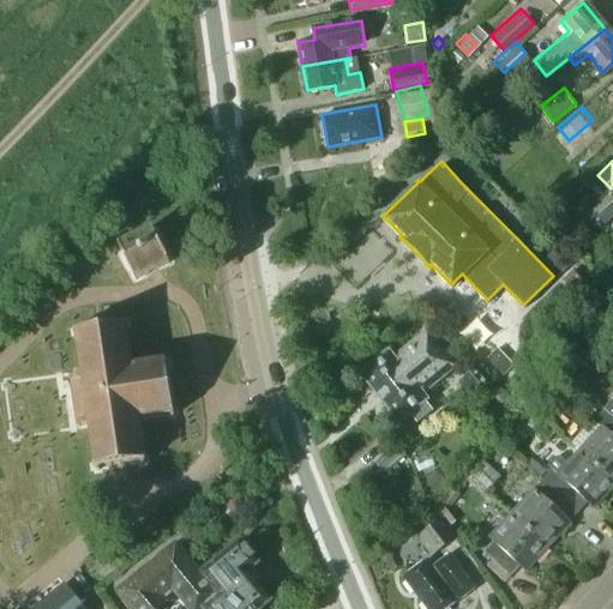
[(612,197),(592,217),(602,228),(612,218),(612,197)]
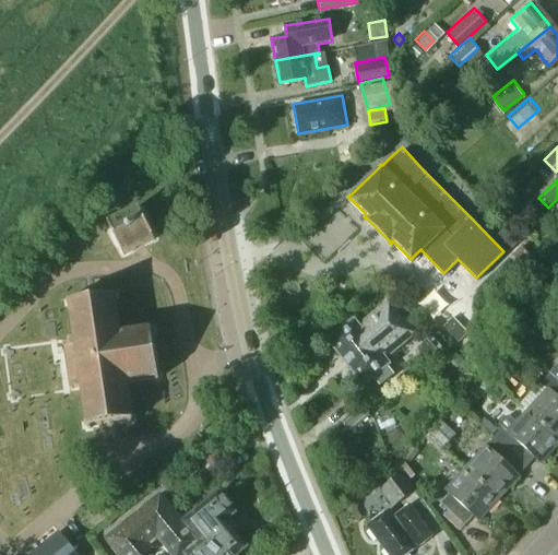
[(153,235),(140,207),(108,222),(122,250),(153,235)]
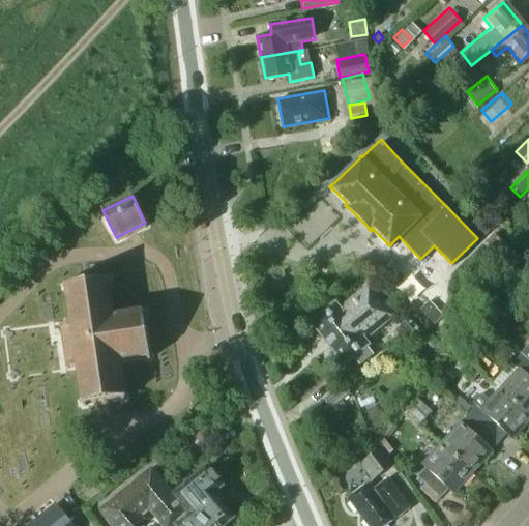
[(492,227),(477,212),(470,220),(485,233),(492,227)]
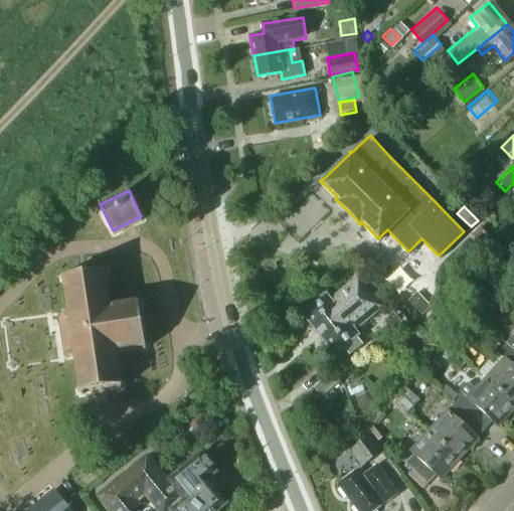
[(495,237),(480,223),(472,232),(477,237),(481,233),(490,242),(495,237)]
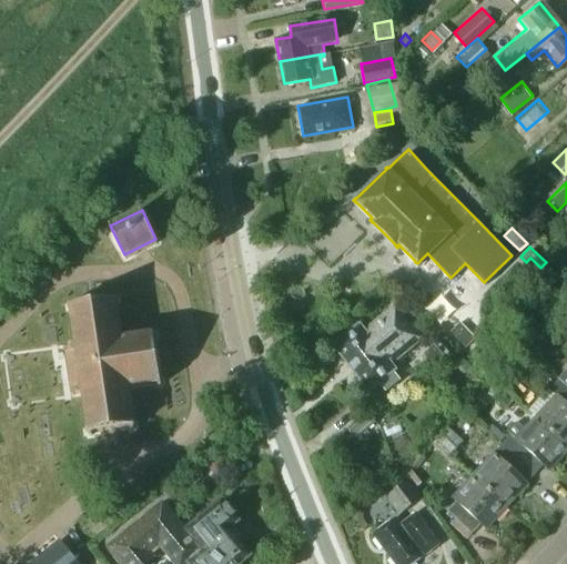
[(71,392),(82,391),(88,427),(84,427),(84,431),(88,430),(88,433),(91,433),(91,430),(130,424),(130,427),(133,426),(133,423),(135,423),(135,420),(132,420),(128,384),(157,380),(157,383),(160,382),(159,380),(162,379),(162,375),(159,376),(153,335),(157,334),(155,331),(153,332),(153,328),(150,329),(150,331),(119,335),(114,300),(117,299),(117,296),(114,296),(113,294),(111,294),(111,296),(72,302),(72,300),(70,300),(70,303),(67,303),(68,306),(70,305),(74,336),(71,343),(64,344),(71,392)]
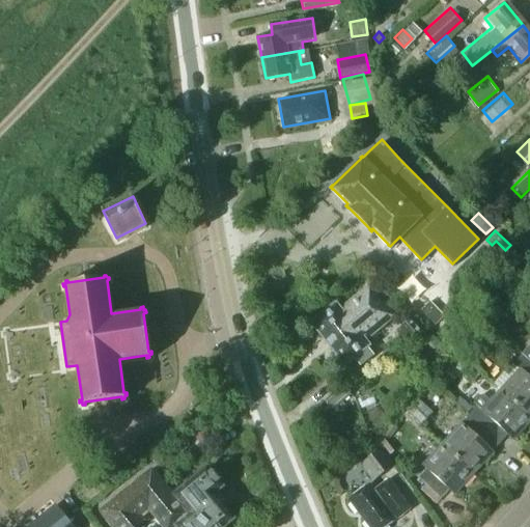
[(338,307),(335,303),(309,323),(342,364),(352,358),(358,365),(371,355),(365,347),(367,345),(363,339),(392,316),(367,284),(338,307)]
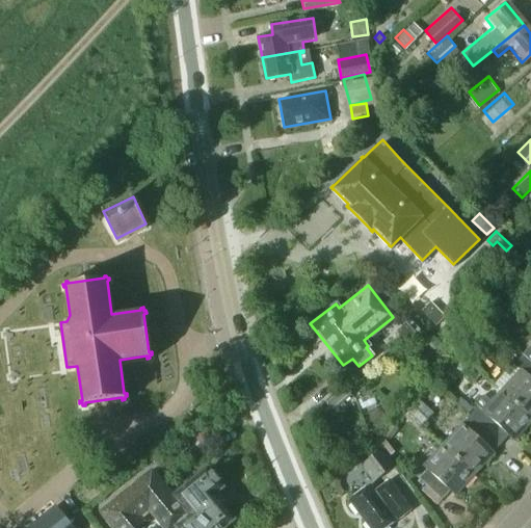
[(409,316),(398,325),(409,339),(421,330),(409,316)]
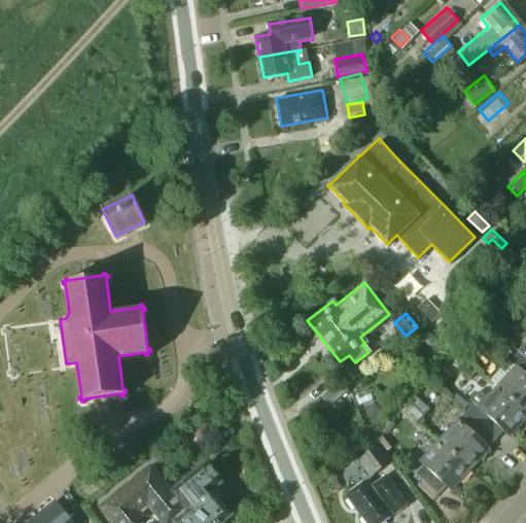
[(515,354),(525,363),(525,341),(518,351),(515,354)]
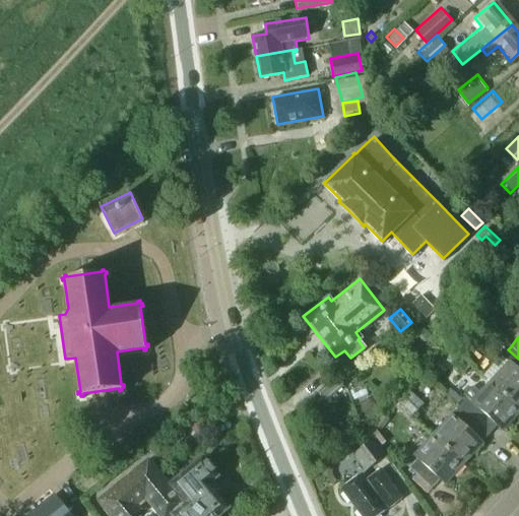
[(509,363),(490,383),(518,410),(518,359),(508,349),(502,357),(509,363)]
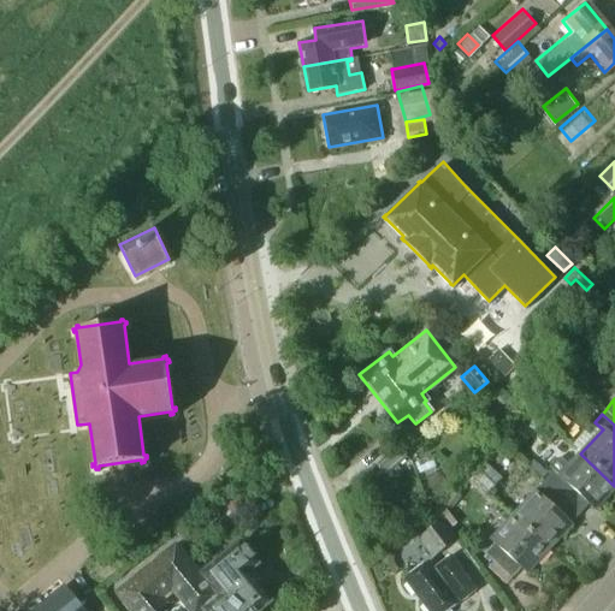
[(384,470),(404,452),(398,446),(378,463),(384,470)]
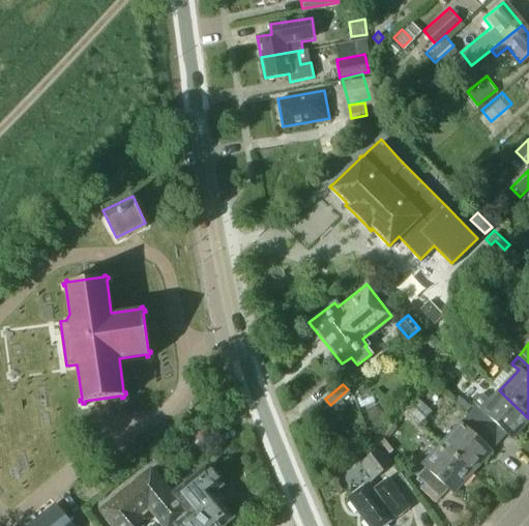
[(466,416),(496,443),(504,433),(511,439),(528,419),(528,418),(499,390),(491,400),(482,393),(479,393),(473,399),(478,404),(466,416)]
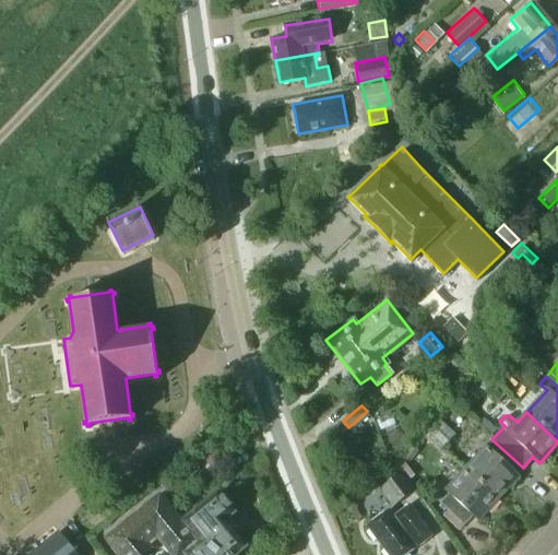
[(455,428),(439,414),(428,427),(443,441),(455,428)]
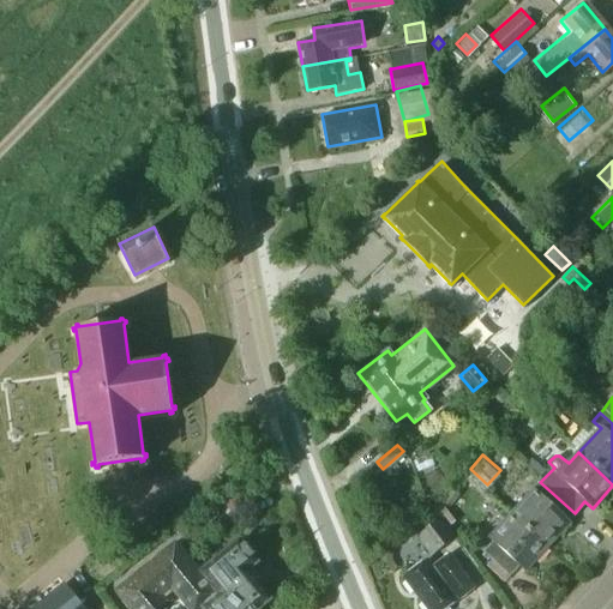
[(530,490),(508,516),(545,549),(568,525),(565,523),(575,513),(540,482),(532,492),(530,490)]
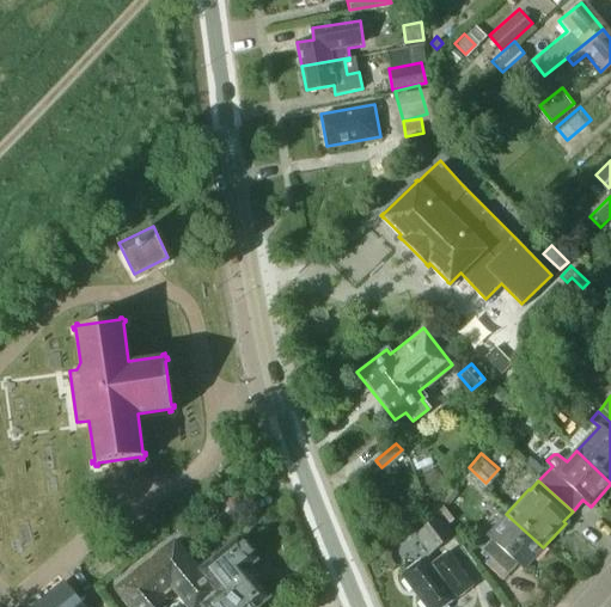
[(454,533),(440,514),(415,532),(429,551),(454,533)]
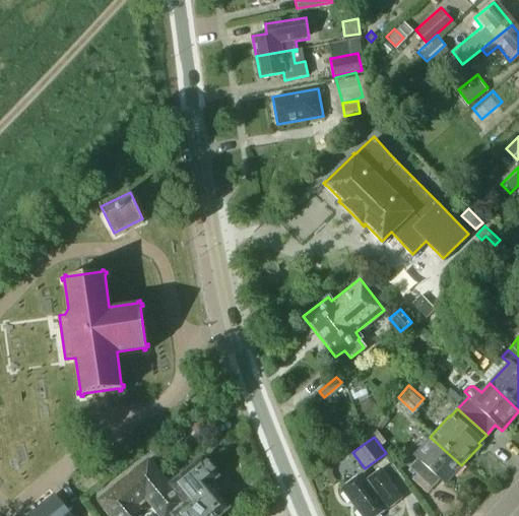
[(461,465),(430,437),(411,456),(414,459),(406,467),(428,488),(437,478),(443,485),(461,465)]
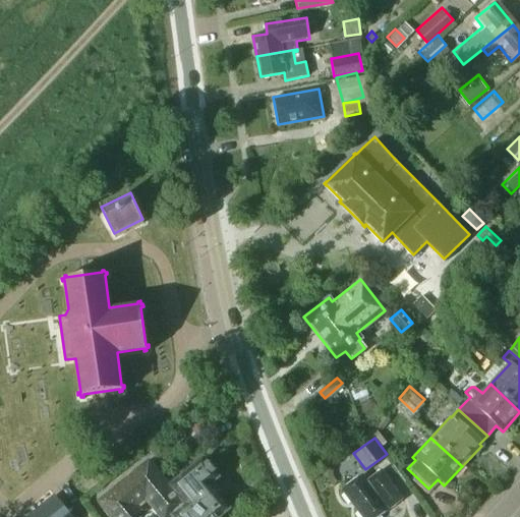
[(167,516),(172,514),(174,516),(217,516),(230,507),(210,482),(219,475),(203,455),(169,482),(149,457),(97,499),(112,516),(131,516),(142,509),(137,503),(146,497),(161,516),(167,516)]
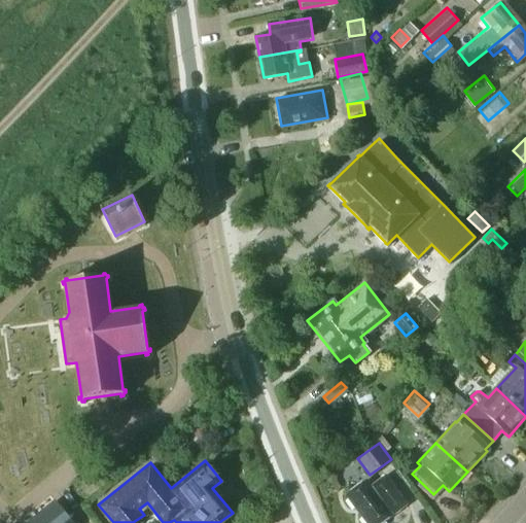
[(340,494),(361,522),(375,522),(402,502),(381,474),(366,485),(361,479),(340,494)]
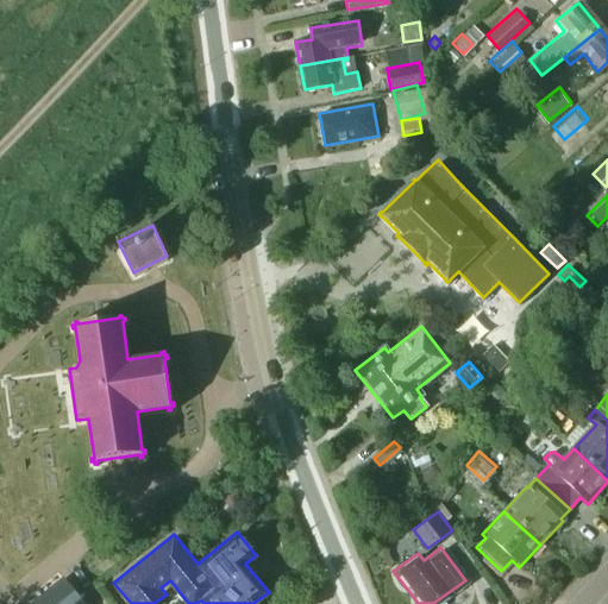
[(95,603),(74,577),(41,603),(95,603)]
